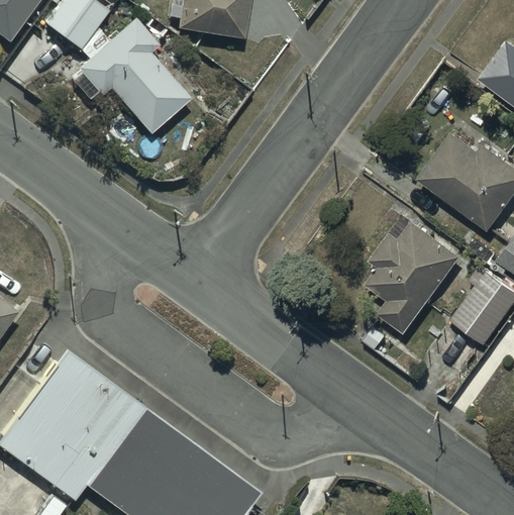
[(0,0),(0,33),(10,41),(39,0),(0,0)]
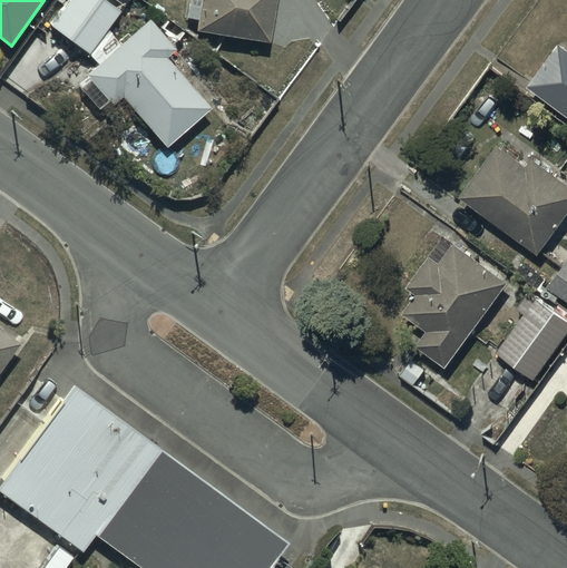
[(121,9),(108,0),(70,0),(52,26),(89,54),(98,64),(87,72),(93,78),(82,86),(99,107),(108,100),(114,107),(126,97),(166,148),(212,108),(165,56),(175,48),(149,20),(121,46),(109,29),(121,9)]
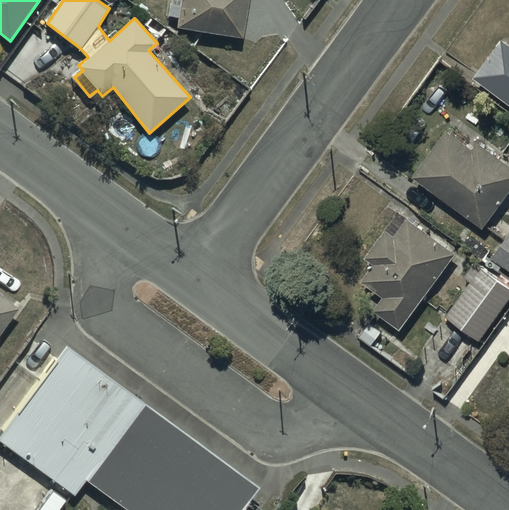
[(170,0),(168,15),(178,17),(177,27),(241,38),(247,0),(170,0)]
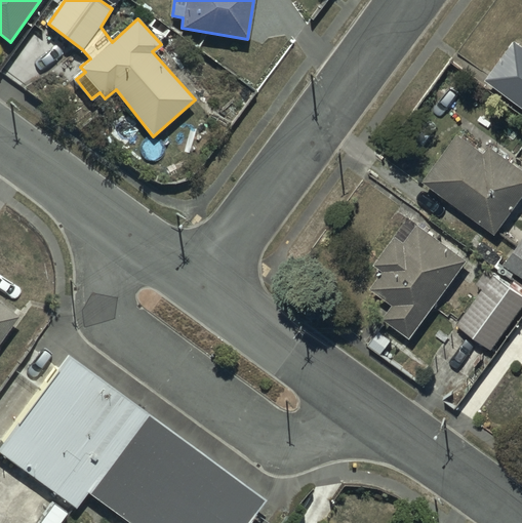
[(521,43),(516,39),(488,78),(521,103),(521,43)]
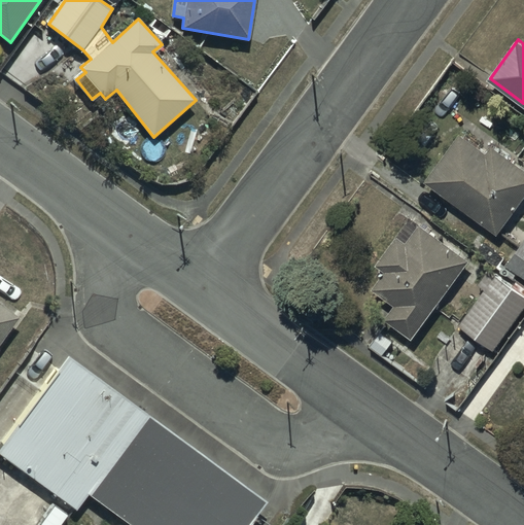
[(463,132),(426,181),(498,234),(523,199),(523,167),(496,146),(491,153),(463,132)]
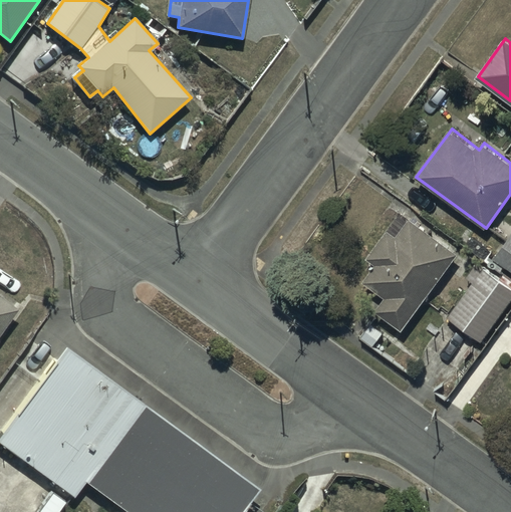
[(376,310),(405,329),(459,253),(410,218),(398,235),(389,228),(367,258),(376,264),(364,281),(386,296),(376,310)]
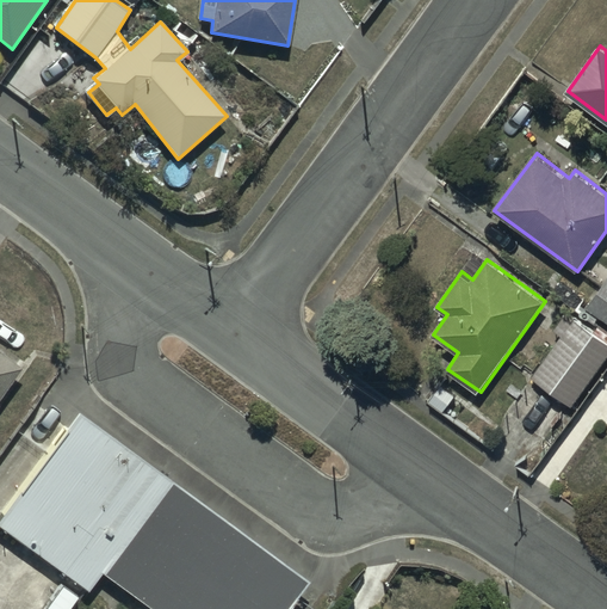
[(606,280),(588,307),(606,320),(606,280)]
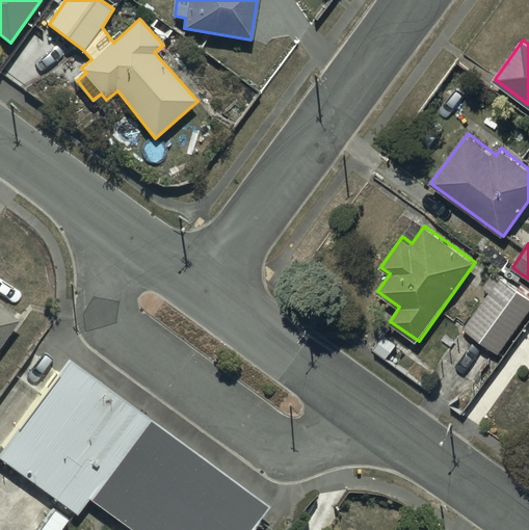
[(502,353),(528,313),(528,298),(494,275),(485,289),(491,292),(466,329),(502,353)]
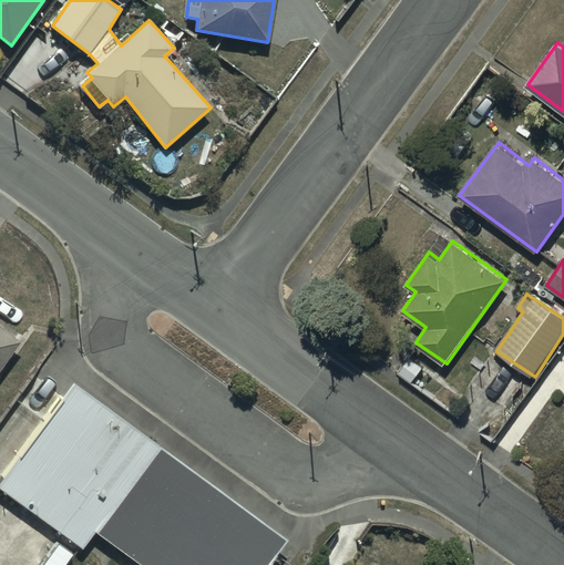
[(0,367),(19,340),(0,327),(0,367)]
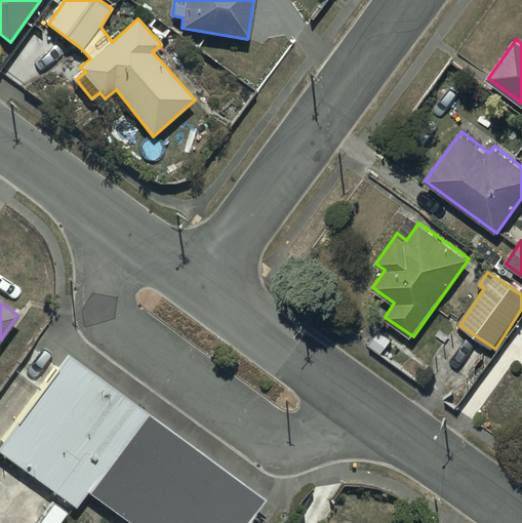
[(248,522),(267,498),(66,353),(0,443),(0,452),(75,508),(94,482),(112,495),(105,505),(115,513),(114,514),(125,522),(248,522)]
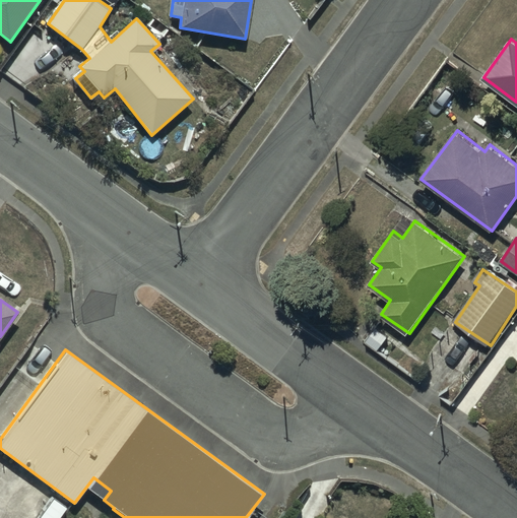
All buildings are outlined.
